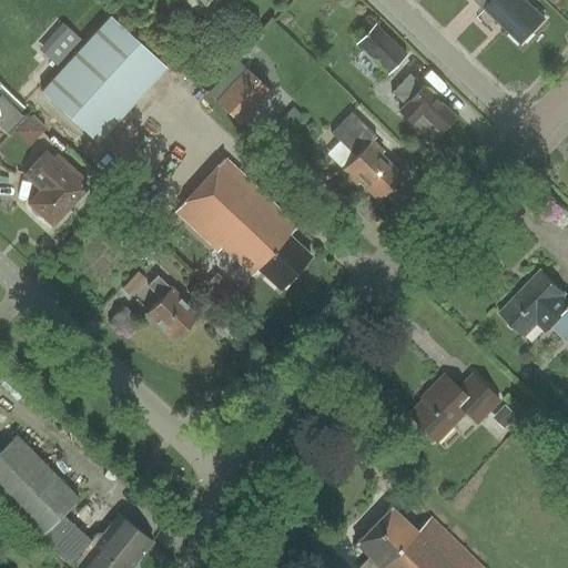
[(524,46),(547,21),(524,0),(477,0),(475,3),(487,14),(489,13),(524,46)]
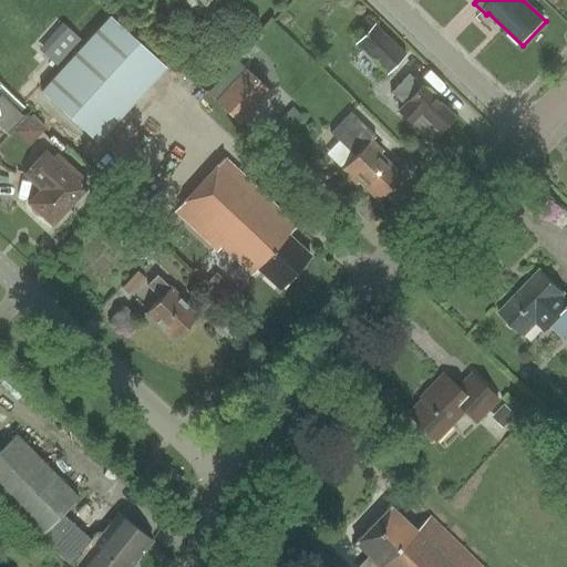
[(166,69),(110,18),(41,93),(98,144),(166,69)]
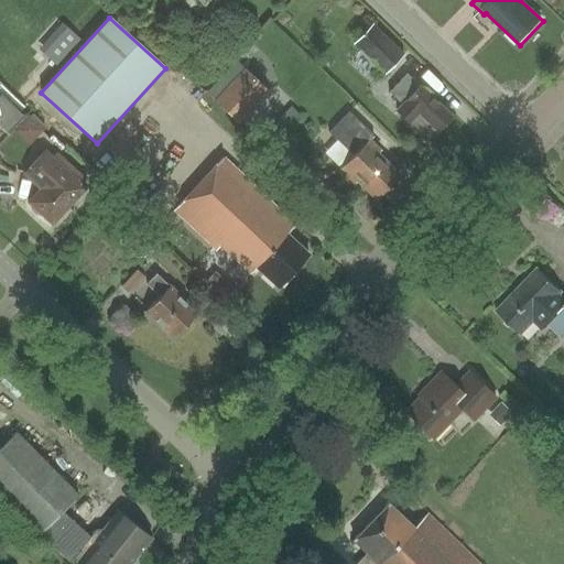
[(403,54),(372,24),(354,44),(384,74),(403,54)]
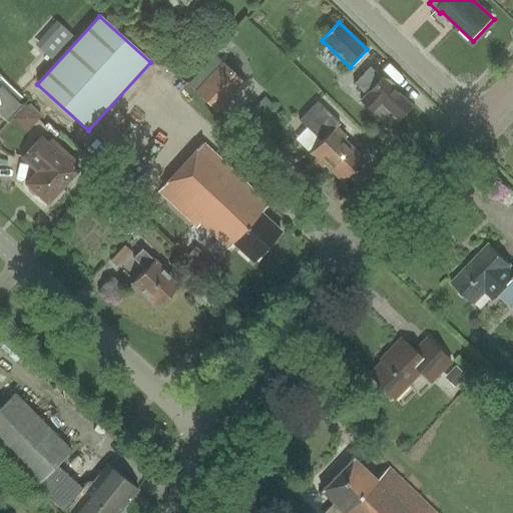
[(214,111),(242,82),(220,62),(193,91),(214,111)]
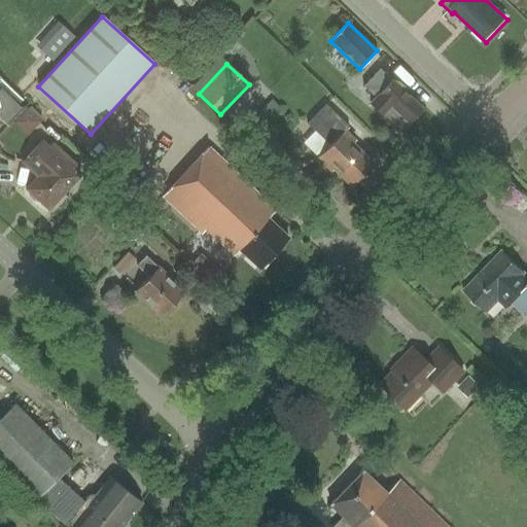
[(398,132),(422,107),(382,68),(363,88),(376,99),(371,105),(398,132)]
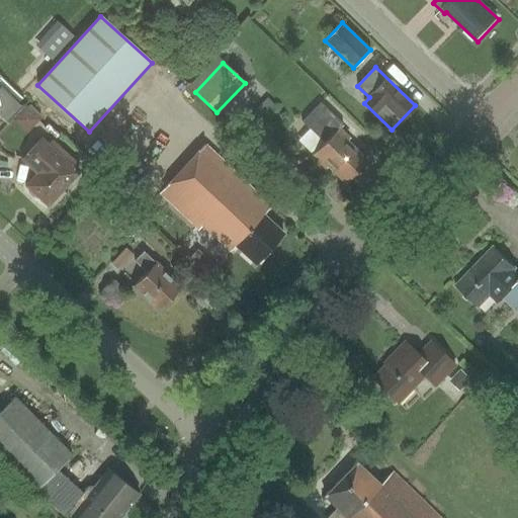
[(0,117),(4,121),(20,103),(0,85),(0,117)]
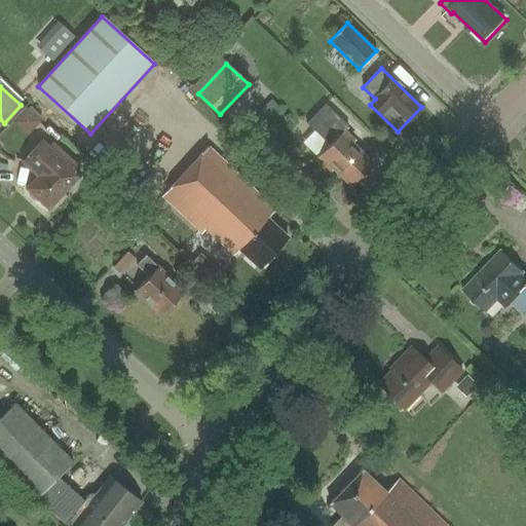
[(325,103),(305,121),(328,144),(315,156),(332,172),(335,170),(350,185),(371,164),(351,147),(354,144),(351,141),(353,139),(343,129),(347,125),(325,103)]
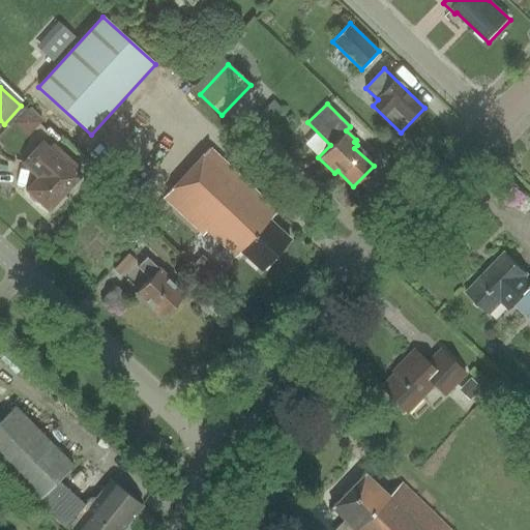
[(42,142),(23,164),(39,180),(28,192),(31,195),(31,200),(34,203),(39,202),(50,212),(81,179),(42,142)]
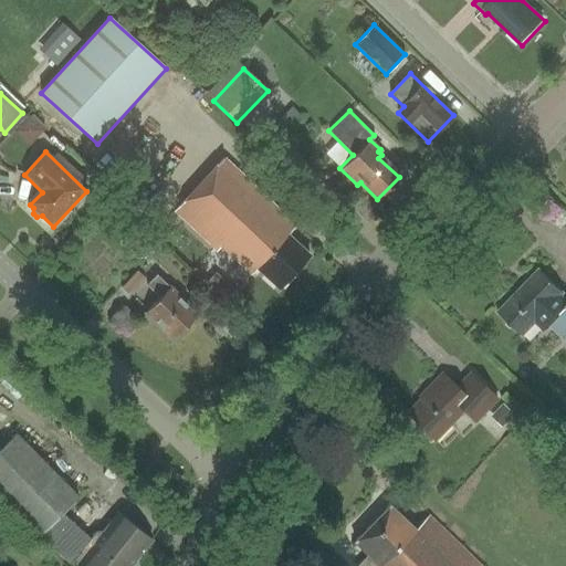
[(281,289),(311,257),(290,236),(297,228),(284,216),(286,213),(227,158),(176,211),(218,251),(224,243),(257,274),(261,269),(281,289)]
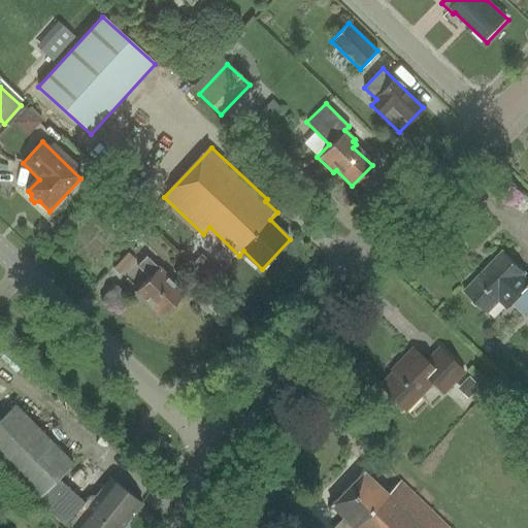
[(503,251),(465,292),(490,314),(527,273),(503,251)]
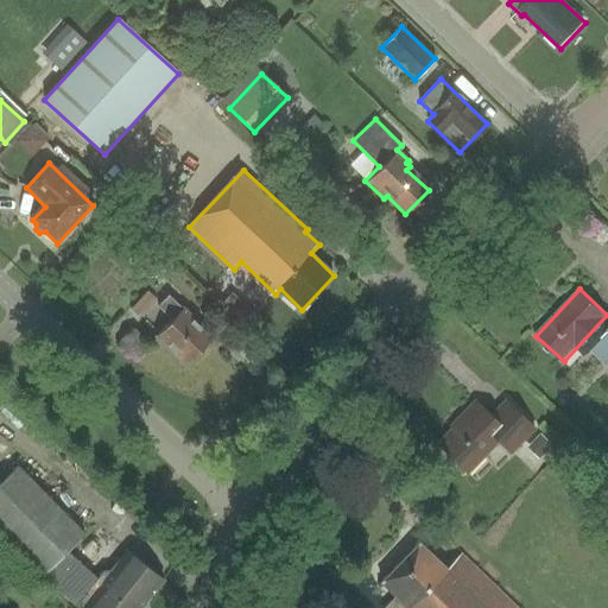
[(172,320),(156,337),(185,365),(213,335),(170,295),(158,306),(172,320)]
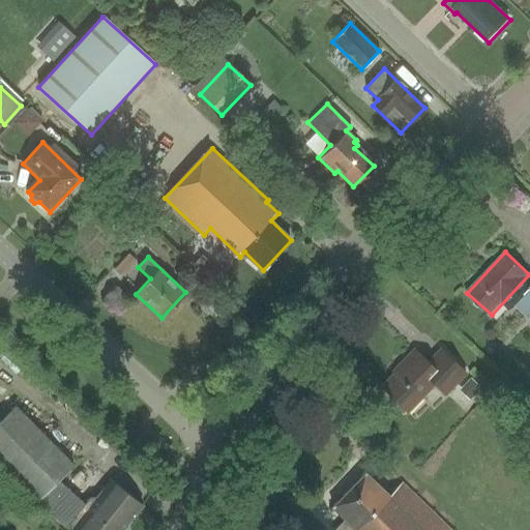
[(529,323),(529,289),(512,307),(529,323)]
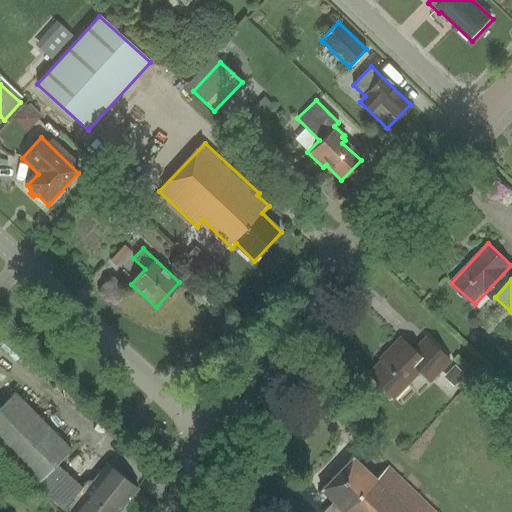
[(429,381),(449,360),(426,338),(414,351),(400,337),(391,347),(392,348),(370,372),(393,394),(417,369),(429,381)]
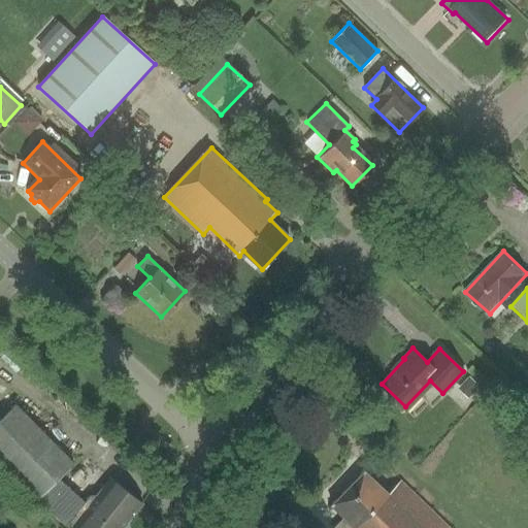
[(0,456),(39,496),(76,461),(20,402),(0,421),(0,456)]
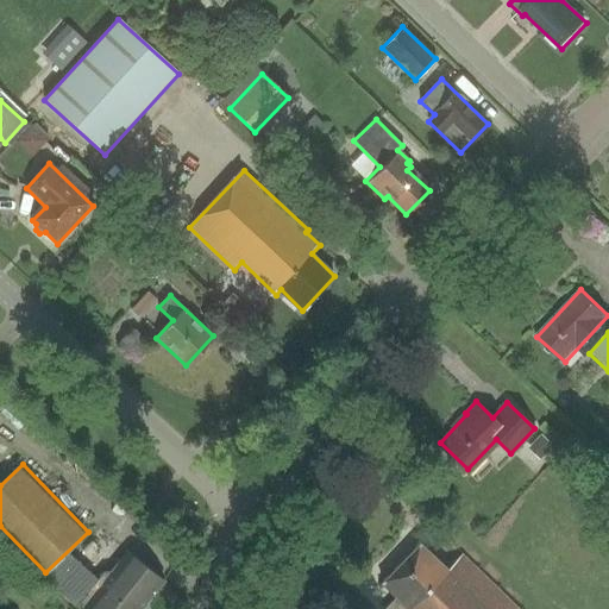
[(521,608),(464,554),(450,570),(421,544),(384,584),(401,600),(391,608),(521,608)]
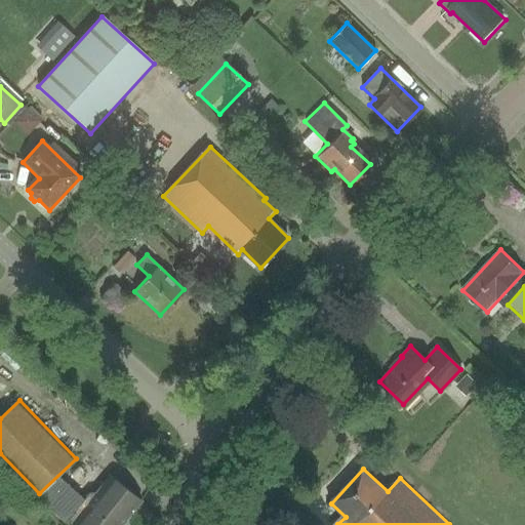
[(80,524),(122,524),(142,501),(114,479),(101,495),(94,494),(74,520),(80,524)]
